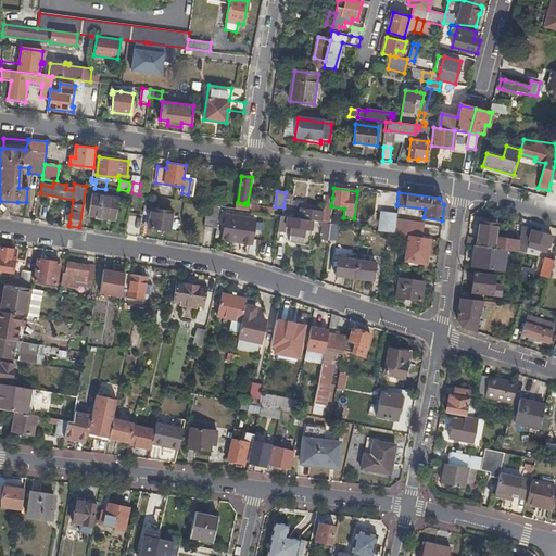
[(104,214),(116,216),(119,198),(92,193),(89,214),(104,216),(104,214)]
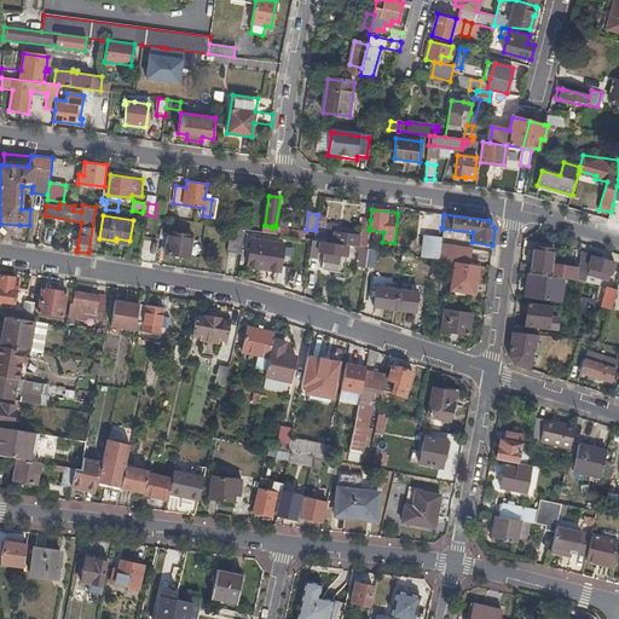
[(327,217),(318,215),(316,226),(325,227),(327,217)]
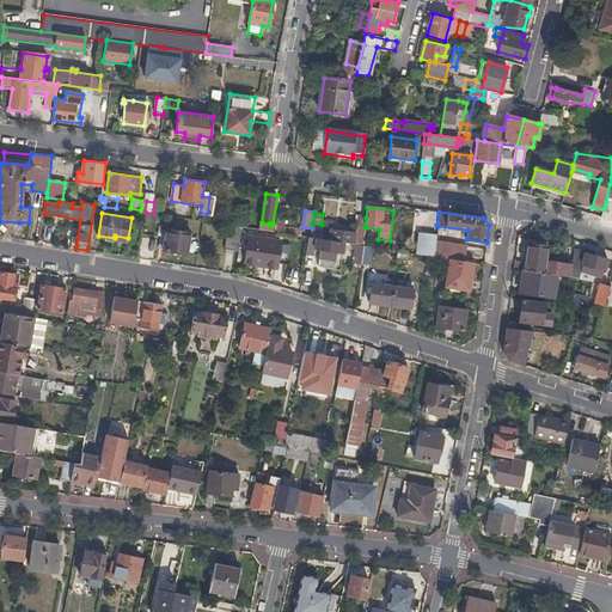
[(238,250),(243,227),(226,225),(222,248),(238,250)]
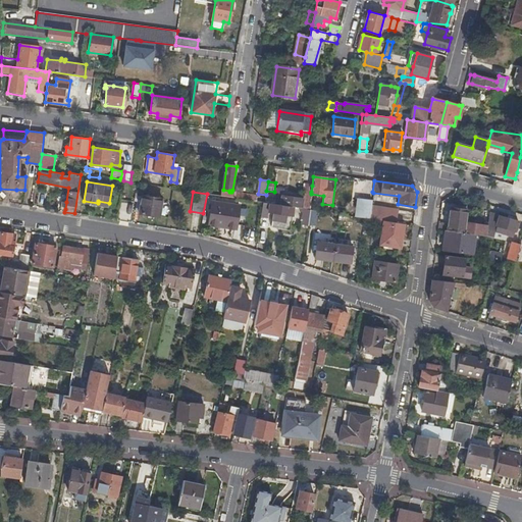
[(309,209),(311,194),(311,192),(302,192),(301,200),(280,197),(279,205),(294,207),(305,208),(309,209)]
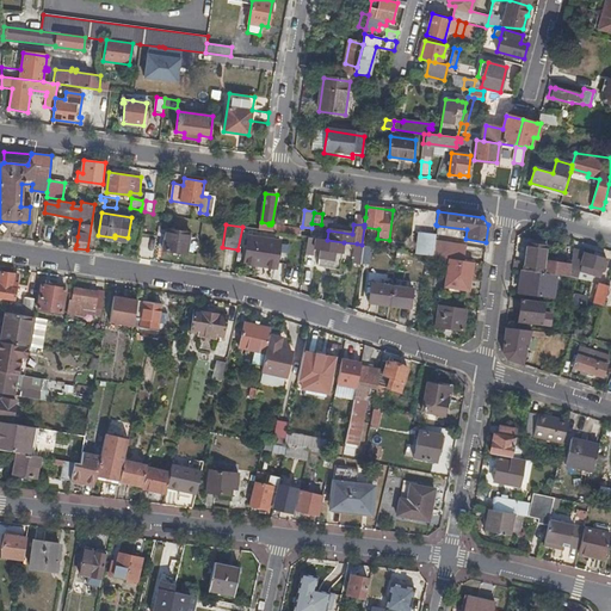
[(190,233),(166,229),(162,250),(186,254),(186,253),(197,254),(198,242),(189,240),(190,233)]
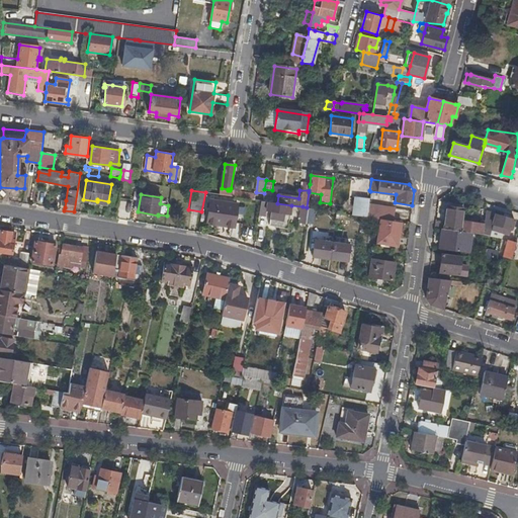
[(254,199),(251,213),(259,214),(261,200),(255,199),(254,199)]
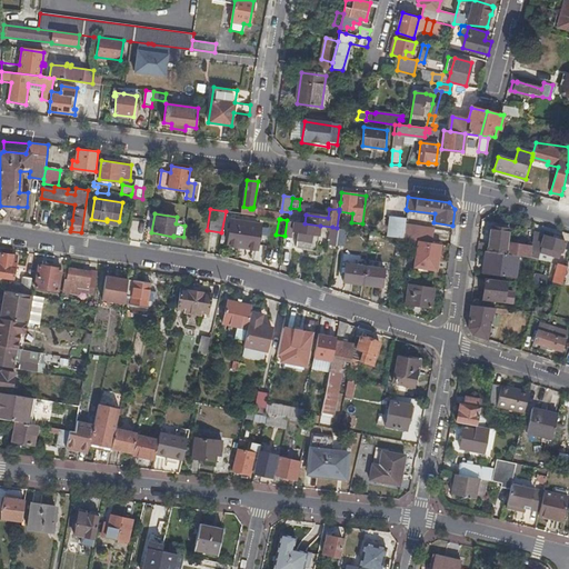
[(233,220),(229,246),(257,250),(261,226),(233,220)]
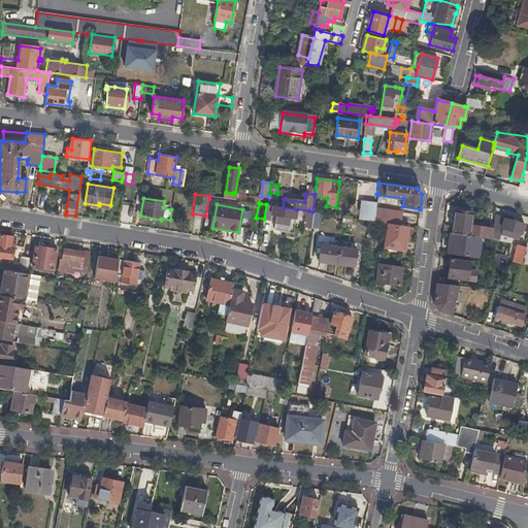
[(283,207),(268,205),(266,204),(264,219),(263,221),(276,223),(275,232),(293,234),(297,209),(283,207)]
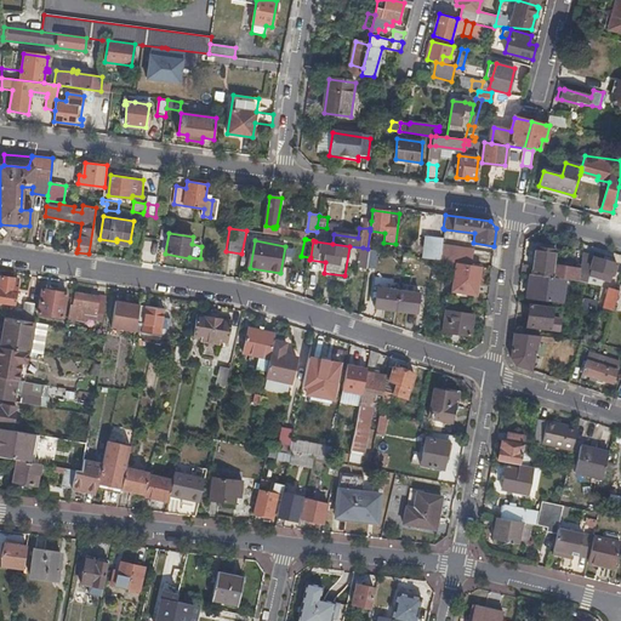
[(442,250),(440,260),(456,262),(469,265),(472,250),(442,245),(442,250)]
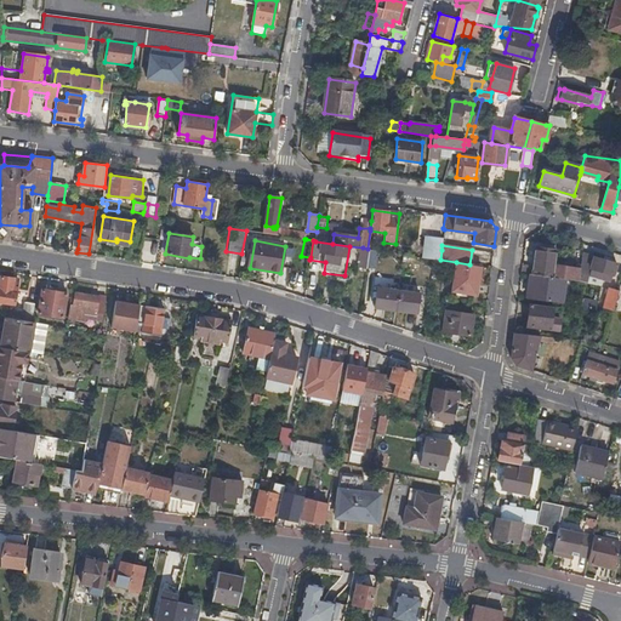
[(552,265),(554,250),(536,248),(533,274),(551,277),(552,265)]
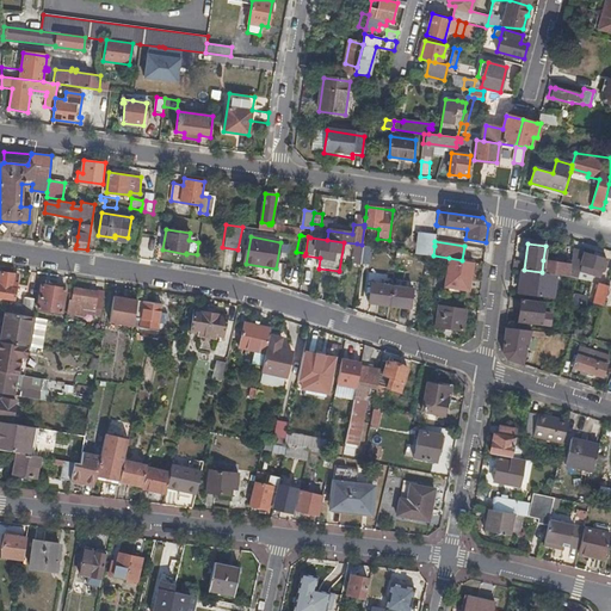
[(363,245),(360,264),(369,265),(371,246),(363,245)]
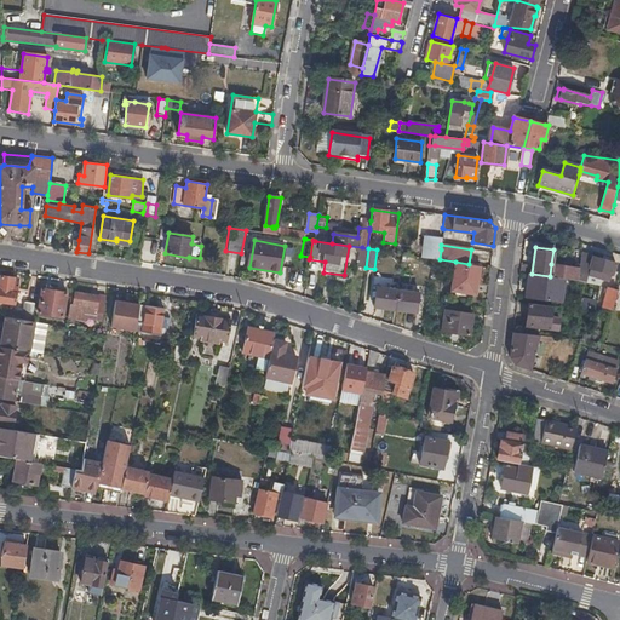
[(615,263),(580,252),(578,271),(609,281),(615,263)]
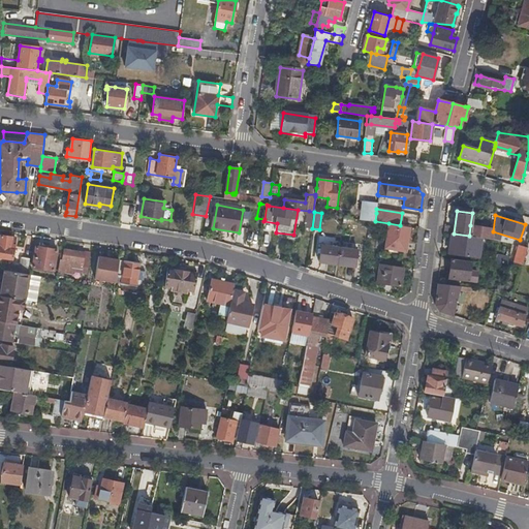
[(255,228),(262,229),(263,221),(265,219),(256,218),(255,228)]
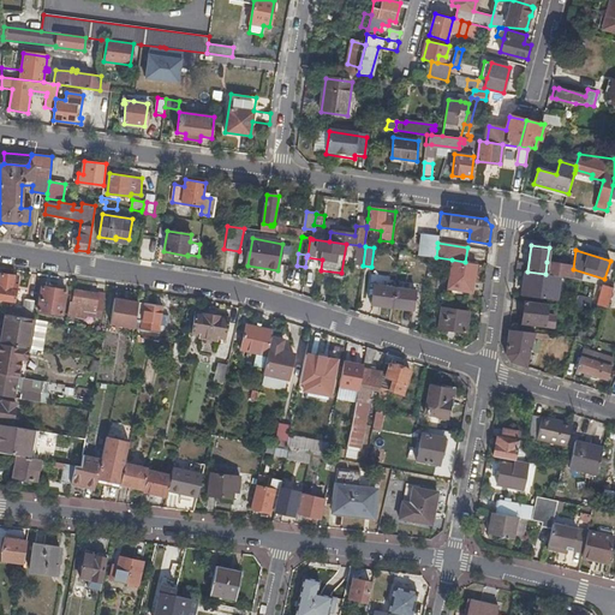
[(472,291),(476,263),(465,262),(452,260),(448,287),(472,291)]
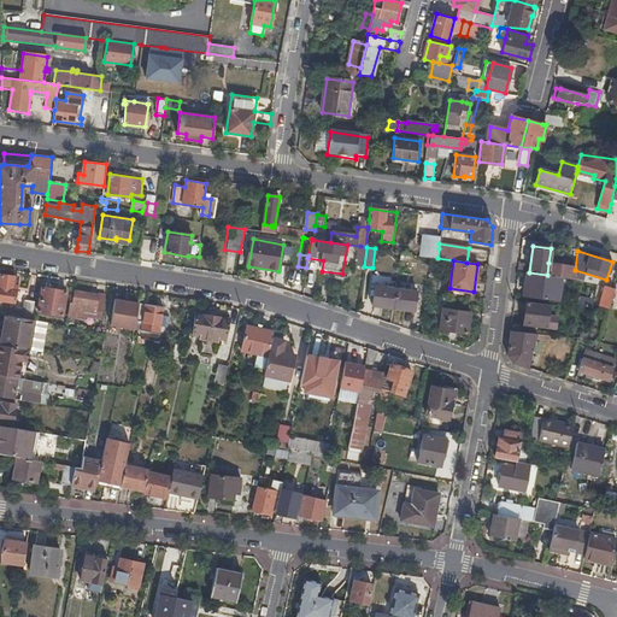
[(573,268),(548,263),(547,275),(560,277),(571,278),(573,268)]
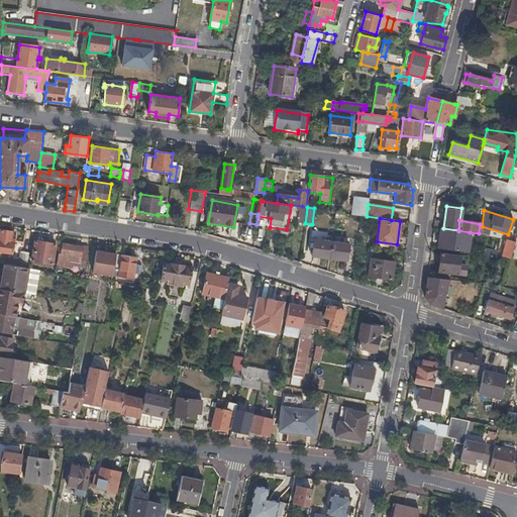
[(458,230),(443,228),(442,239),(440,239),(439,247),(456,250),(456,249),(468,250),(470,232),(458,230)]
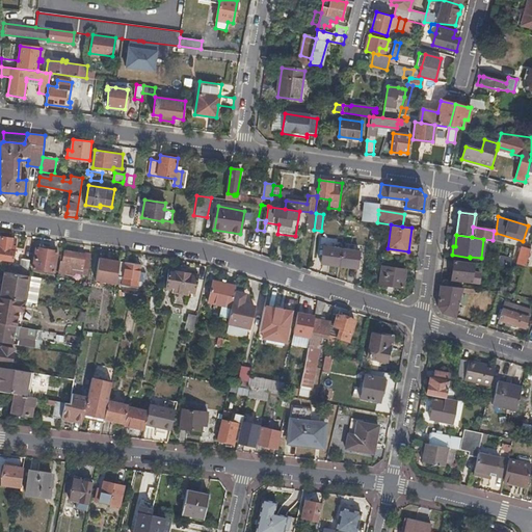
[(16,240),(1,237),(0,245),(0,258),(11,261),(16,240)]
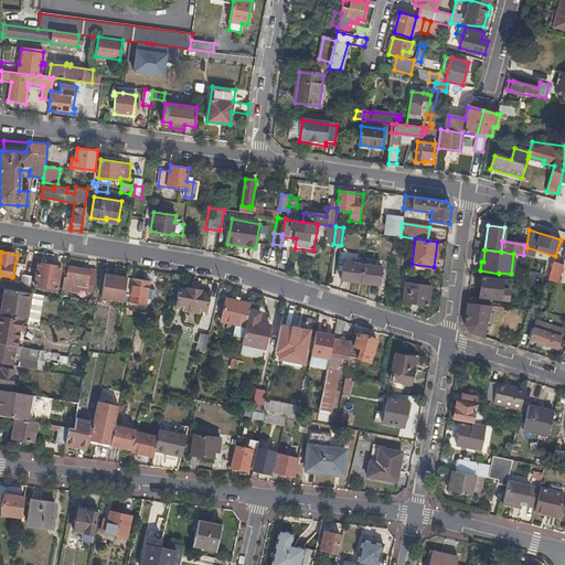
[(340,279),(359,283),(362,264),(343,262),(340,279)]
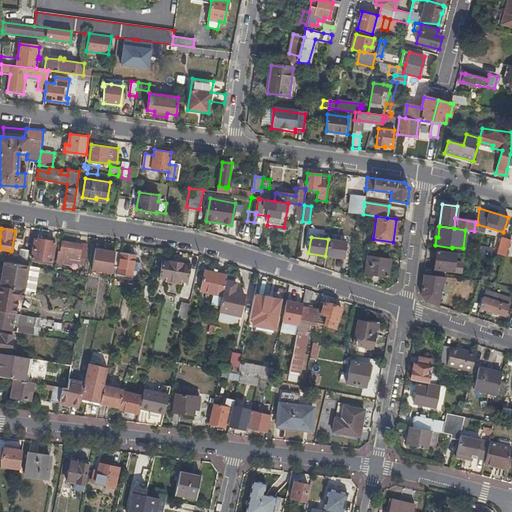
[(55,241),(35,238),(31,258),(52,261),(55,241)]
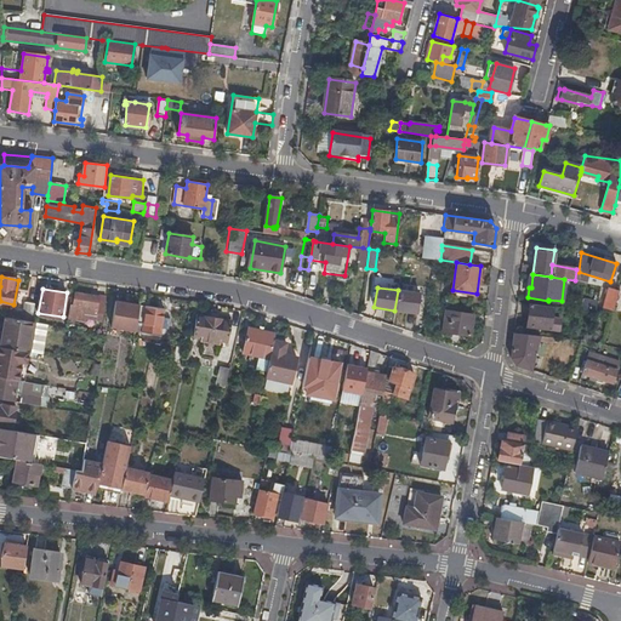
[(613,311),(617,291),(608,289),(603,307),(613,311)]
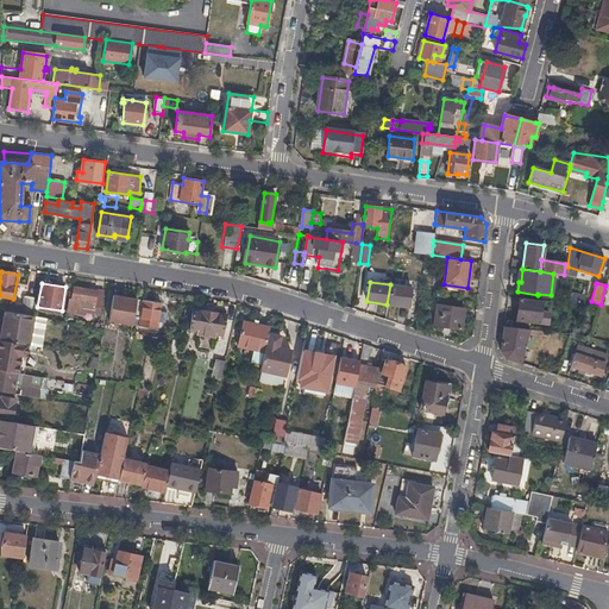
[(390,284),(387,305),(408,307),(410,287),(390,284)]
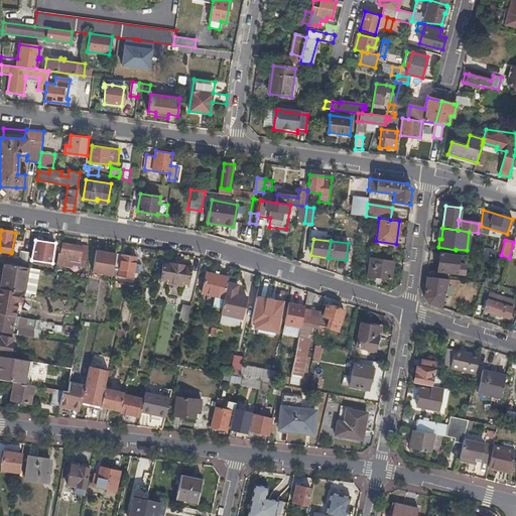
[(81,256),(83,246),(62,243),(60,253),(81,256)]
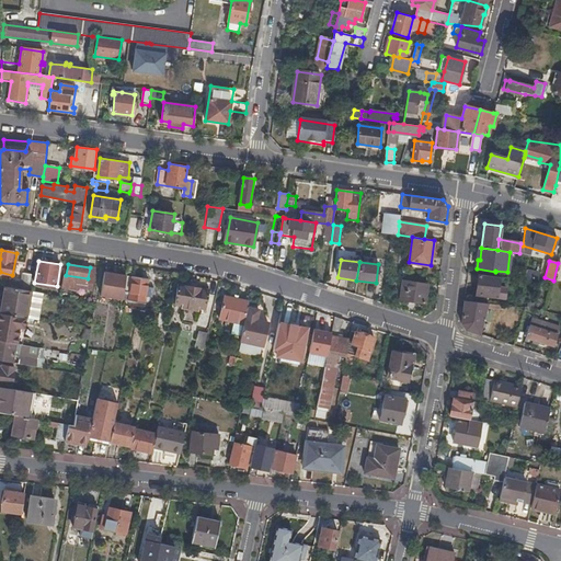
[(526,270),(525,282),(539,283),(541,272),(526,270)]
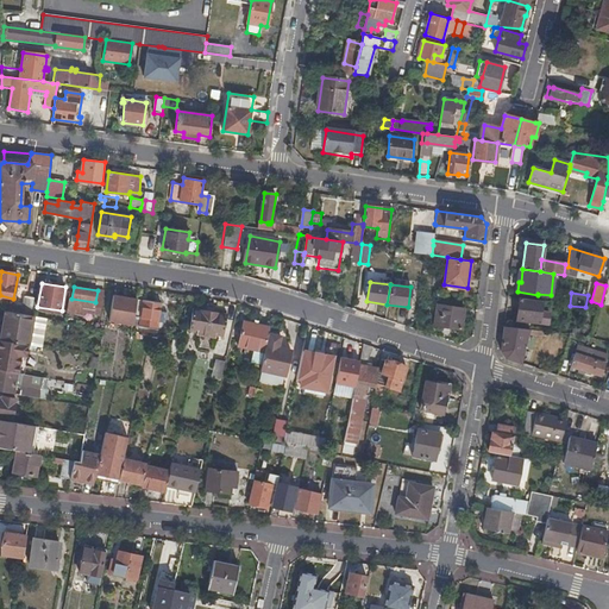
[(133,316),(137,299),(113,295),(108,321),(132,325),(133,316)]
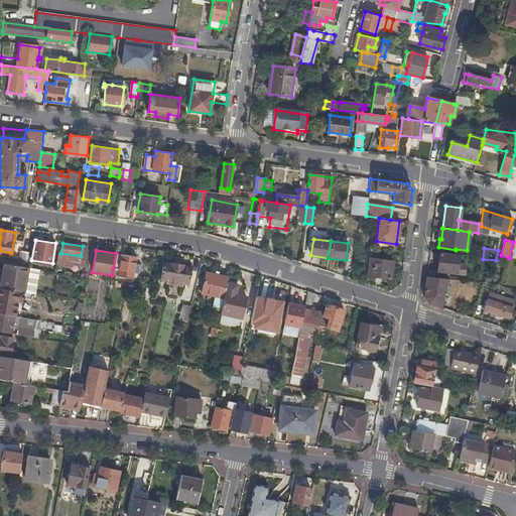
[(18,266),(26,267),(29,252),(20,251),(19,257),(18,266)]
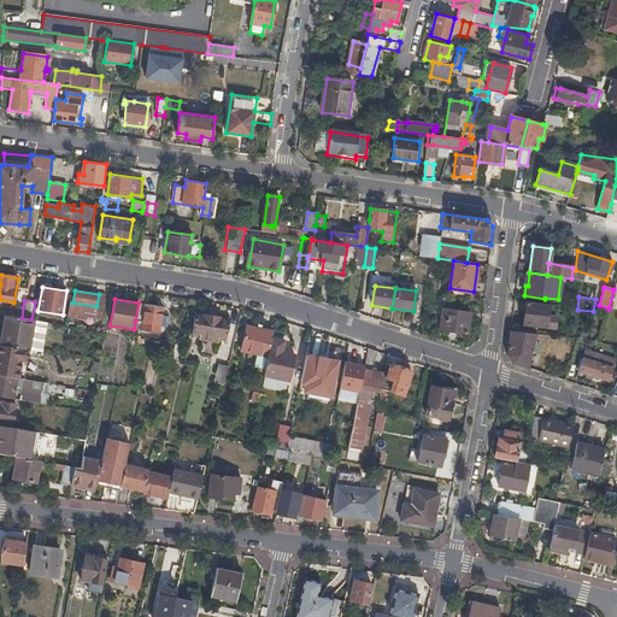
[(82,311),(97,312),(97,306),(72,303),(70,303),(69,312),(77,313),(82,315),(82,311)]
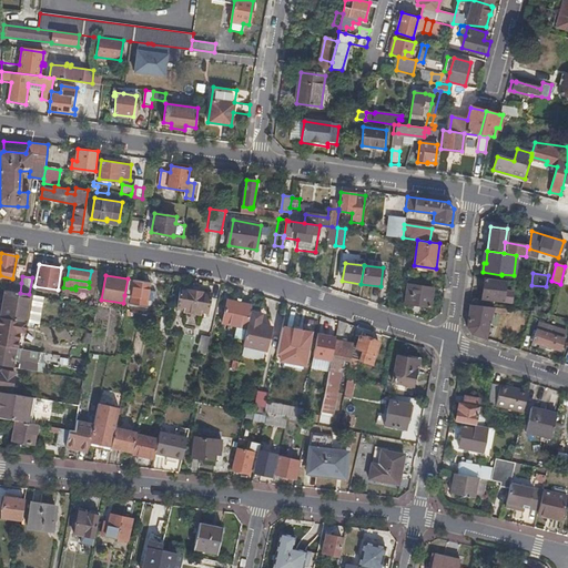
[(134,281),(128,279),(124,295),(132,296),(130,304),(145,306),(150,282),(134,280),(134,281)]
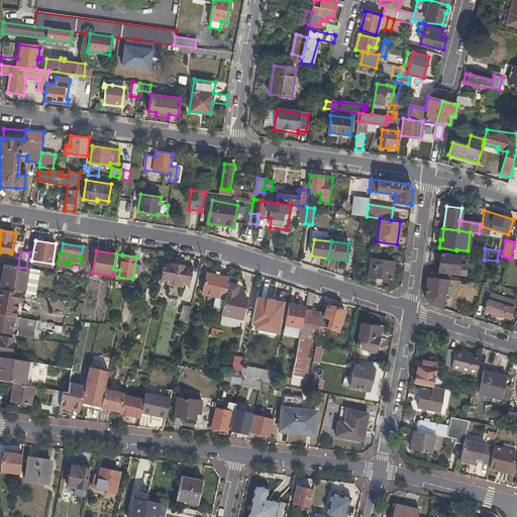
[(459,255),(441,253),(438,272),(464,275),(466,266),(458,265),(459,255)]
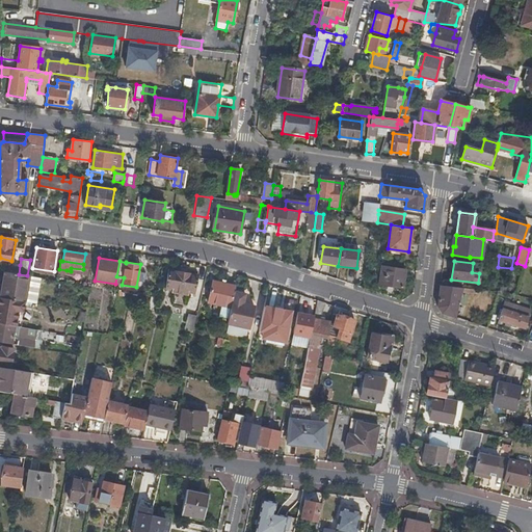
[(19,274),(20,265),(12,264),(11,273),(19,274)]
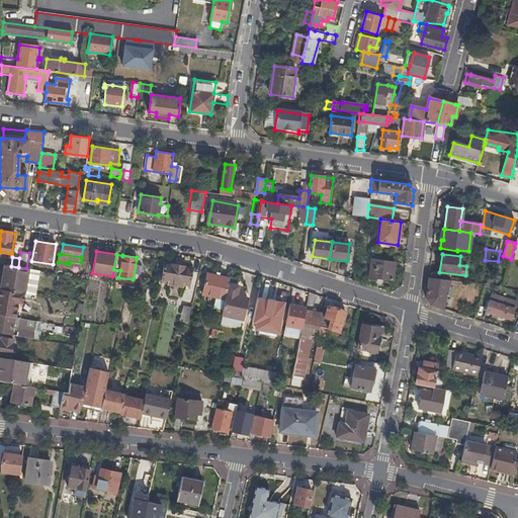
[(396,262),(371,259),(369,276),(393,279),(396,262)]
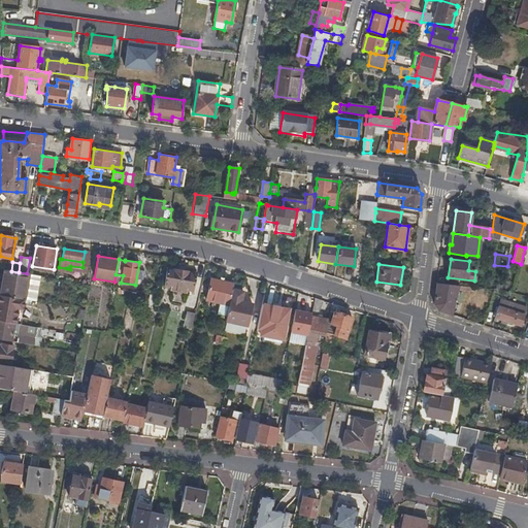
[(197,272),(167,267),(164,287),(170,288),(170,290),(187,293),(187,294),(191,295),(192,291),(194,291),(197,272)]
